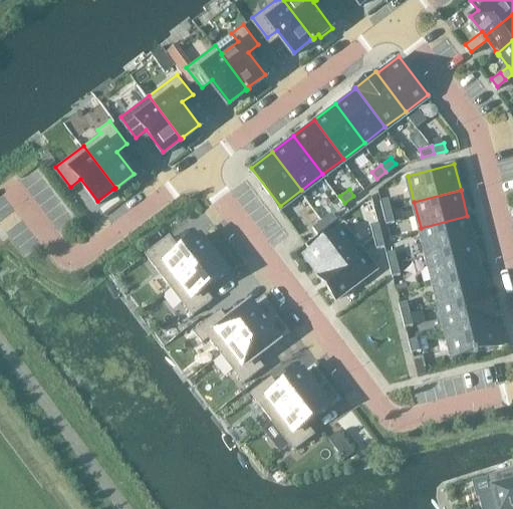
[(383,210),(392,208),(389,196),(380,198),(383,210)]
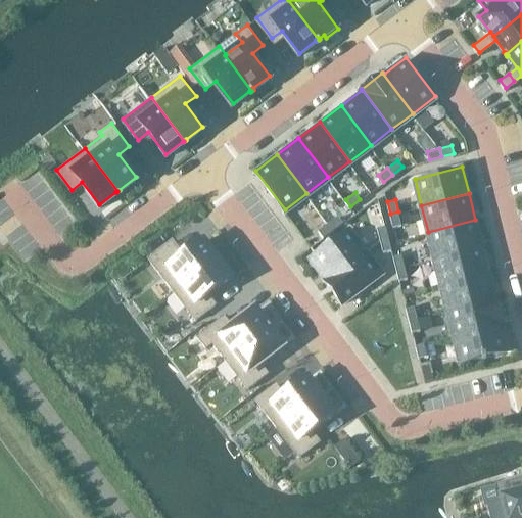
[(398,212),(390,214),(393,225),(401,223),(398,212)]
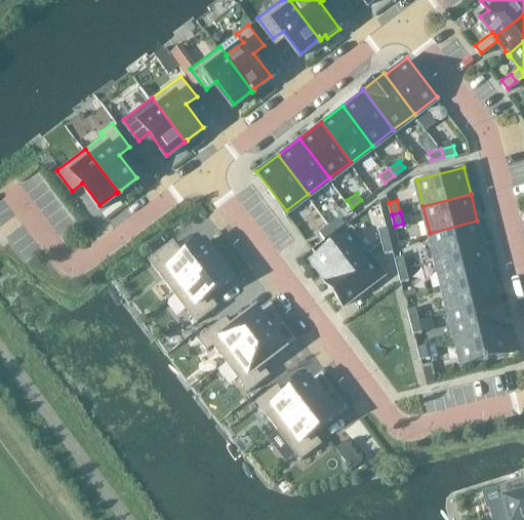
[(329,223),(334,229),(345,222),(339,214),(329,223)]
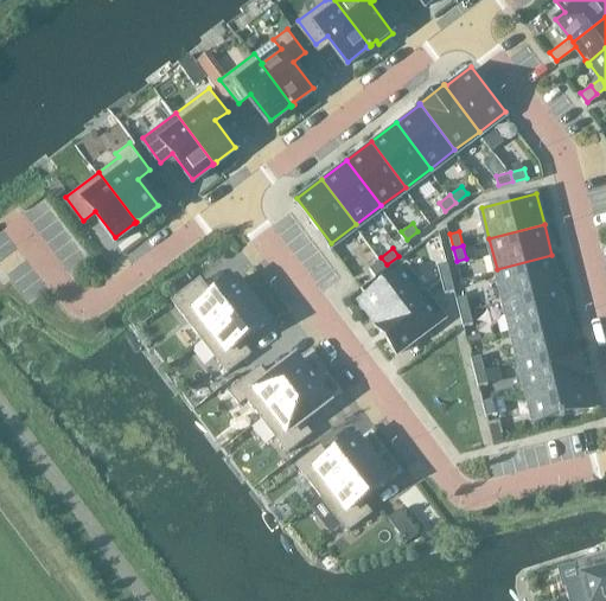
[(504,299),(560,285),(552,255),(497,269),(504,299)]
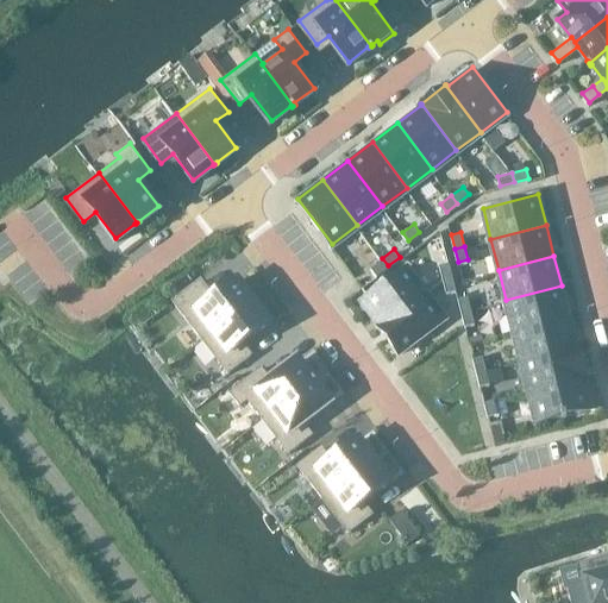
[(388,265),(382,258),(371,267),(377,274),(388,265)]
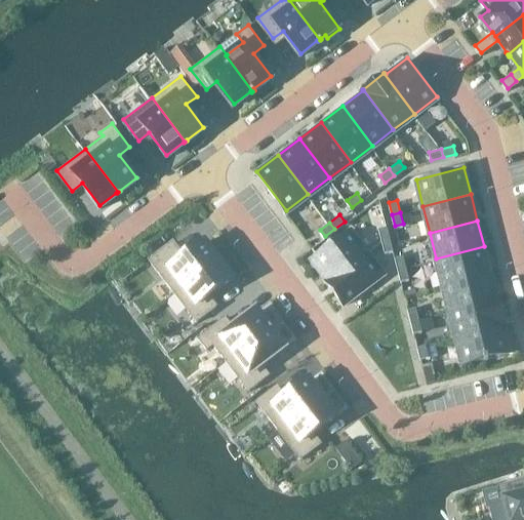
[(381,239),(390,237),(387,225),(378,227),(381,239)]
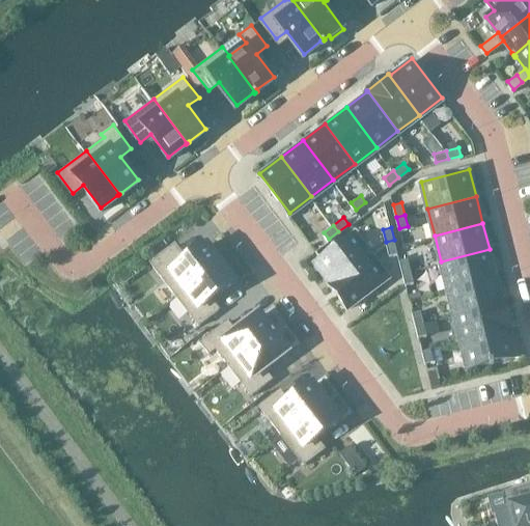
[(330,282),(331,283),(371,252),(355,230),(314,260),(331,281),(330,282)]
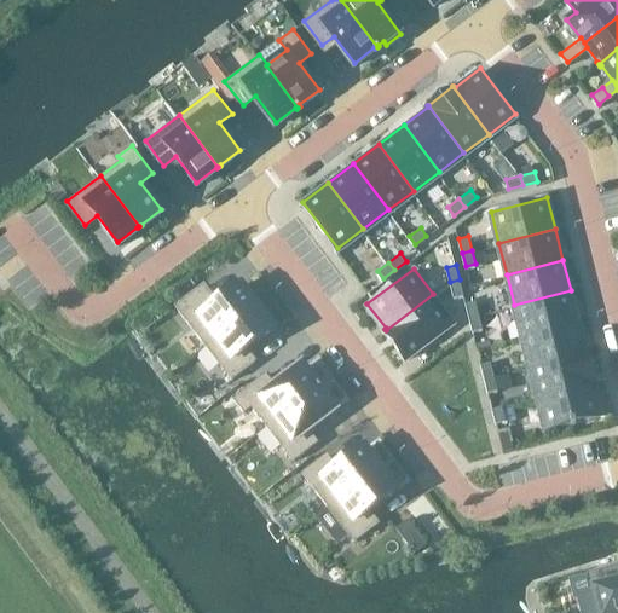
[(460,279),(450,282),(454,295),(463,293),(460,279)]
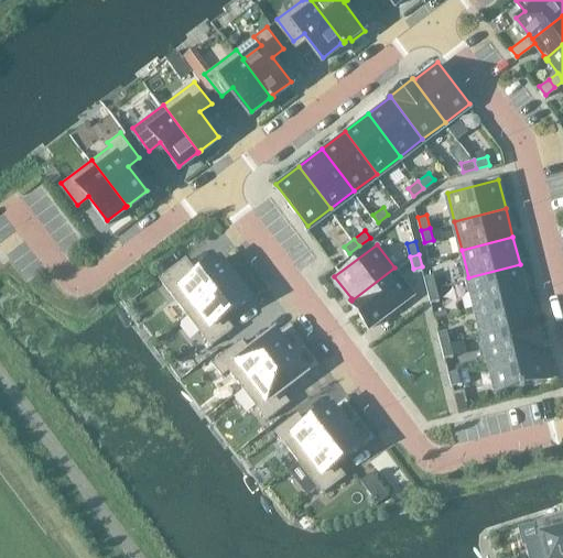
[(235,276),(233,274),(219,256),(194,275),(182,259),(160,275),(187,312),(235,276)]
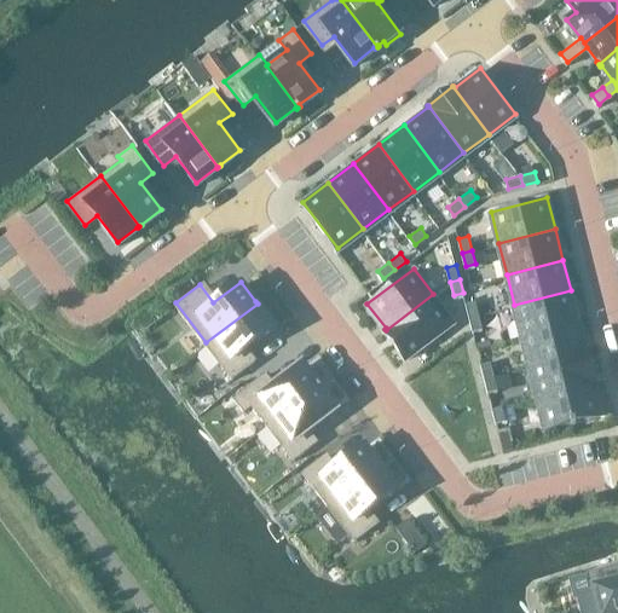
[(571,290),(514,305),(521,335),(578,321),(571,290)]
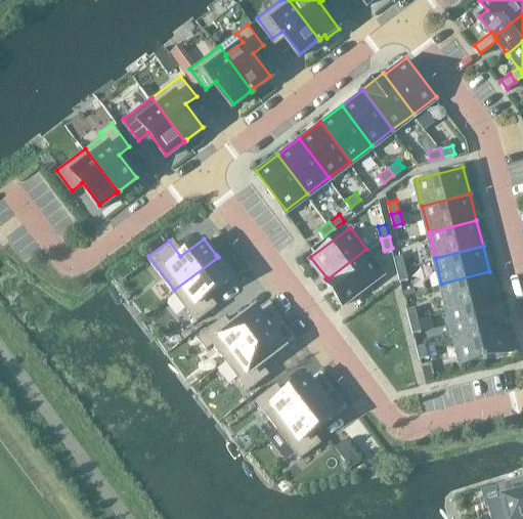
[(366,249),(327,279),(343,302),(383,271),(366,249)]
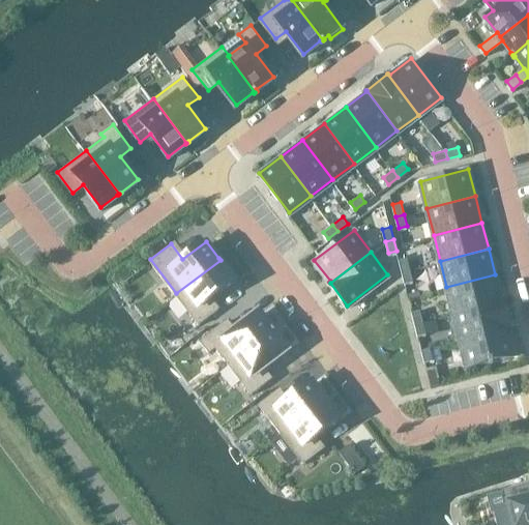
[(402,270),(410,268),(407,256),(399,258),(402,270)]
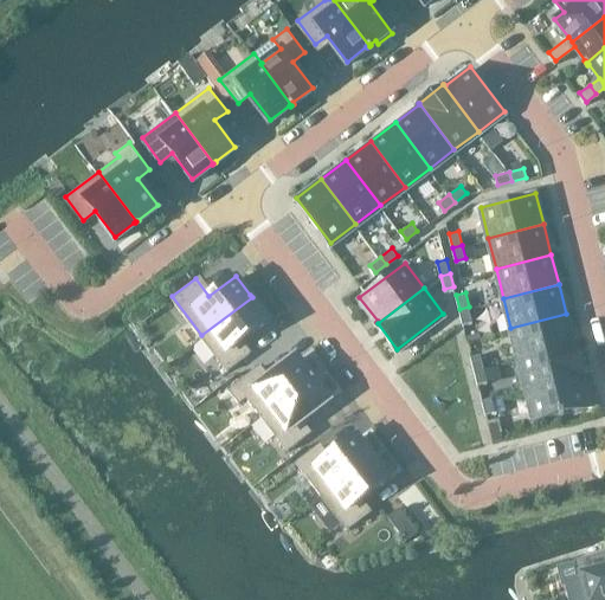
[(253,298),(252,297),(201,335),(226,368),(250,350),(242,339),(268,318),(252,300),(253,298)]
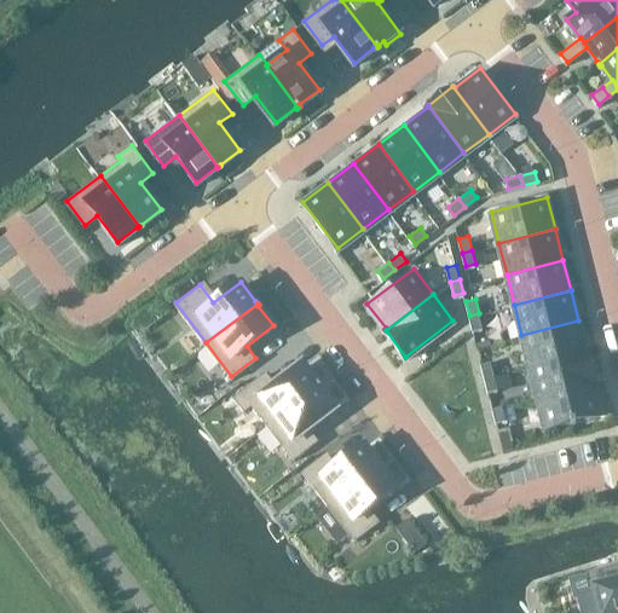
[(473,329),(483,327),(479,313),(469,316),(473,329)]
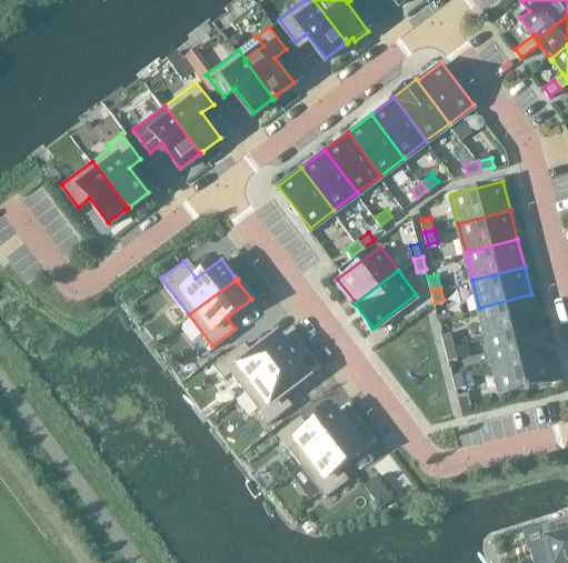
[(479,308),(487,335),(540,322),(539,321),(538,321),(531,294),(479,308)]
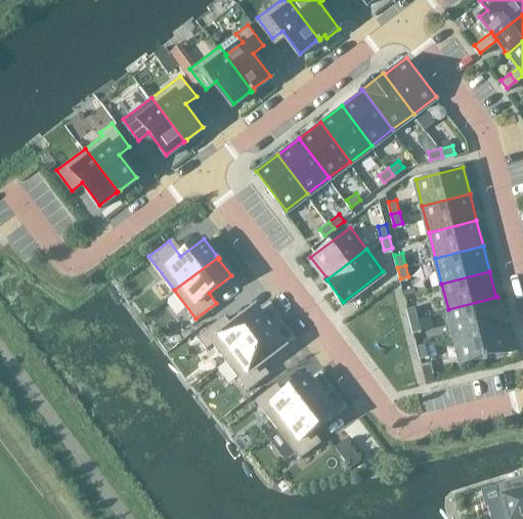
[(497,297),(448,309),(454,335),(504,322),(497,297)]
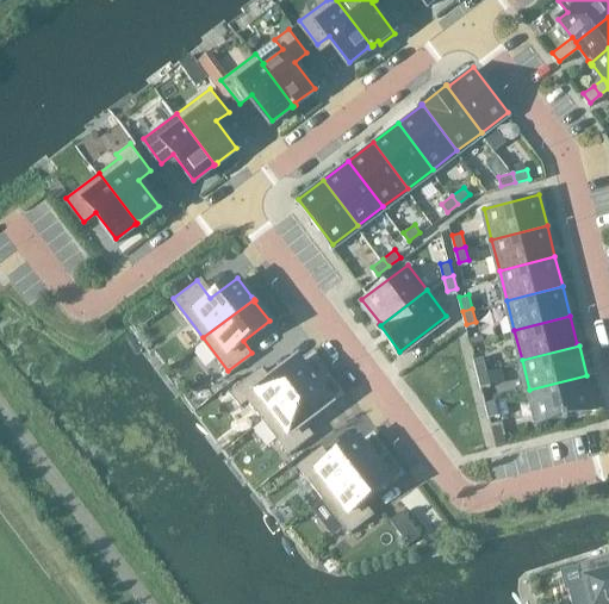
[(477,371),(486,368),(483,355),(474,357),(477,371)]
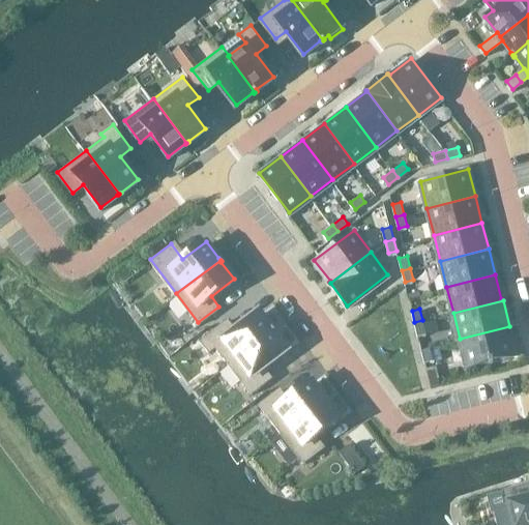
[(273,328),(272,327),(271,327),(258,311),(235,328),(227,318),(200,339),(209,350),(215,345),(229,362),(273,328)]
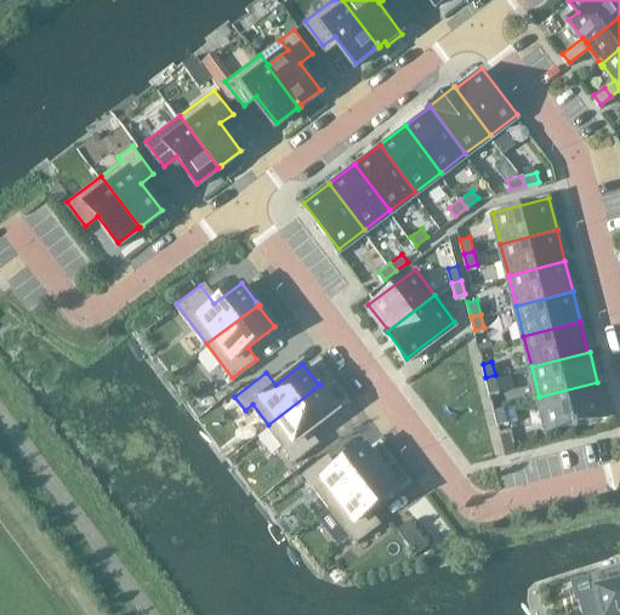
[(495,375),(485,377),(489,392),(499,389),(495,375)]
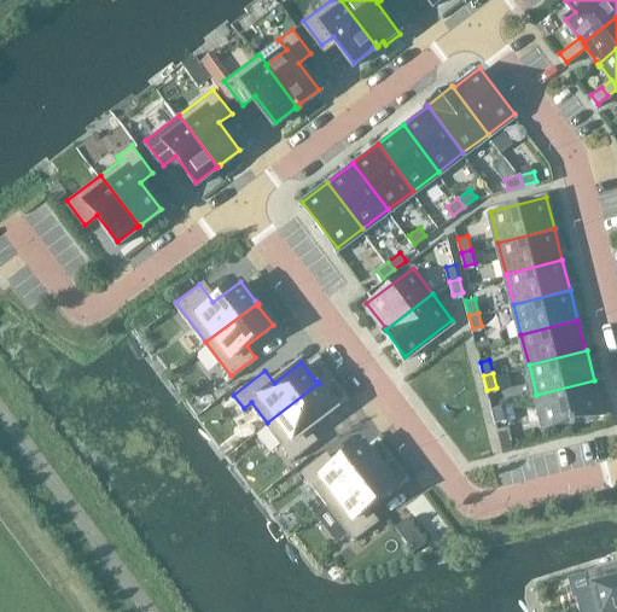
[(594,380),(536,395),(545,426),(600,413),(593,382),(594,382),(594,380)]
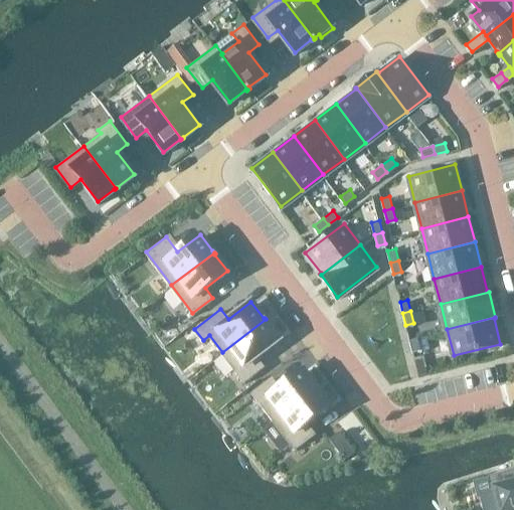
[(267,321),(266,319),(222,352),(243,380),(264,365),(257,355),(279,338),(266,321),(267,321)]
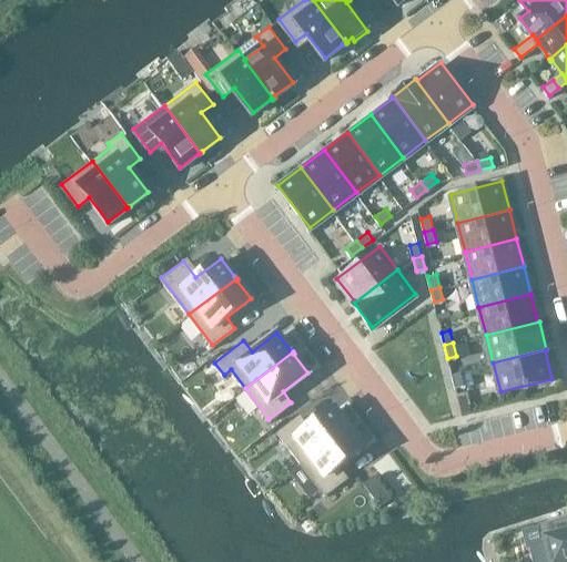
[(461,371),(452,374),(455,386),(464,384),(461,371)]
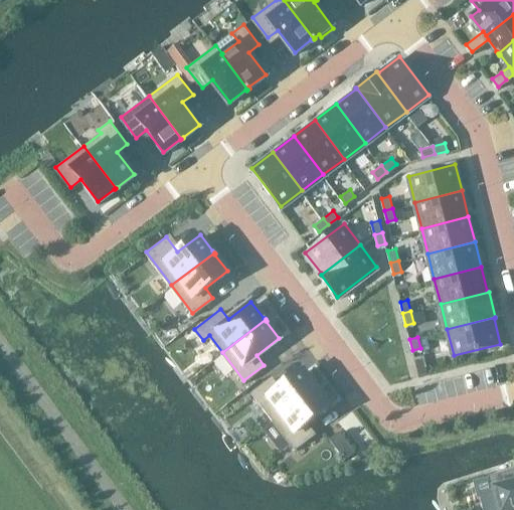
[(316,387),(315,385),(302,369),(280,386),(272,376),(251,391),(274,419),(316,387)]
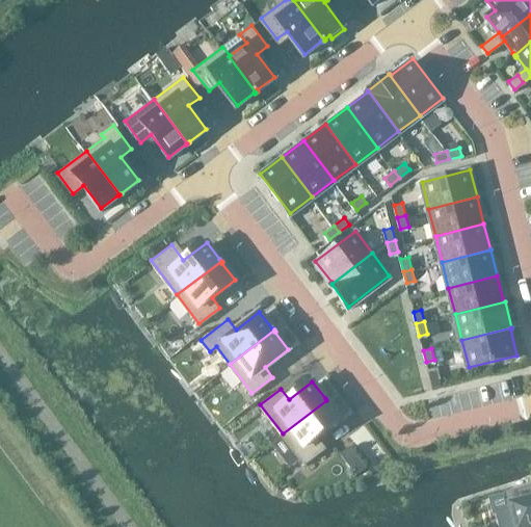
[(327,401),(326,400),(283,433),(304,463),(325,447),(317,437),(341,419),(327,401)]
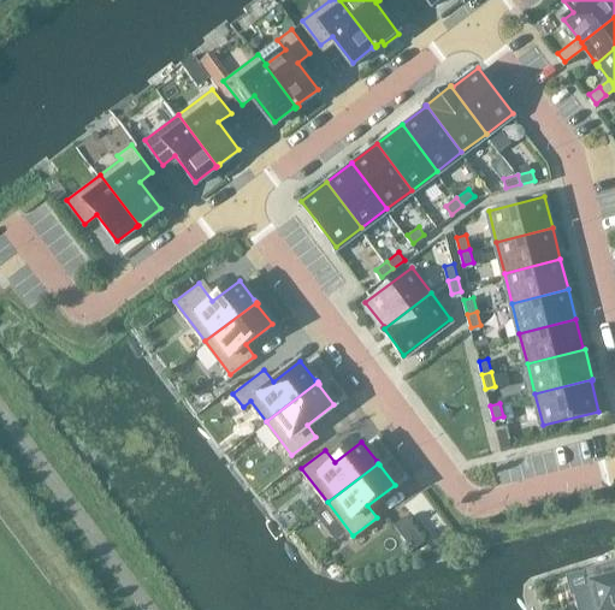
[(408,514),(396,523),(414,548),(427,538),(408,514)]
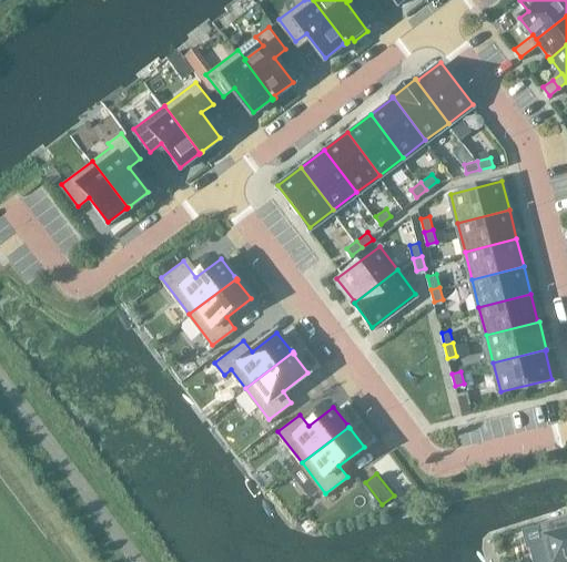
[(566,514),(540,522),(543,535),(544,538),(549,561),(566,561),(566,514)]
